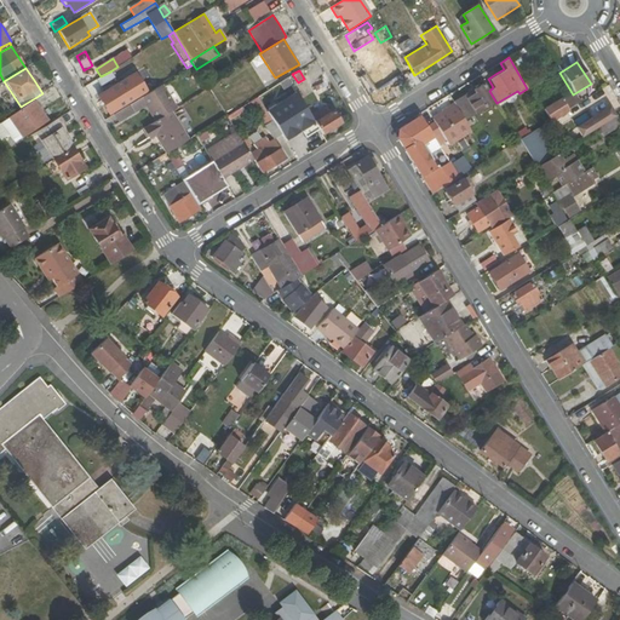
[(114,79),(110,72),(101,76),(97,80),(102,87),(114,79)]
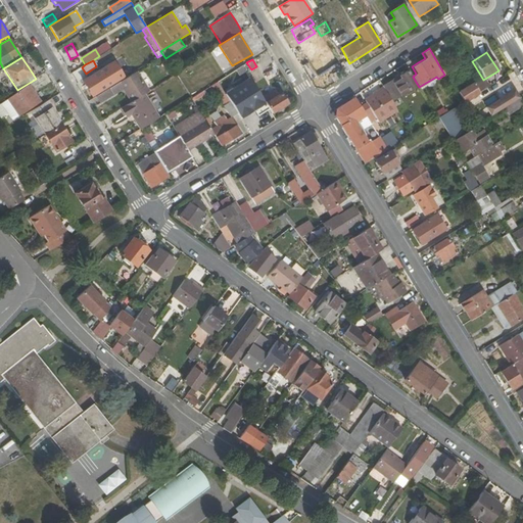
[(245,72),(242,65),(235,70),(239,76),(245,72)]
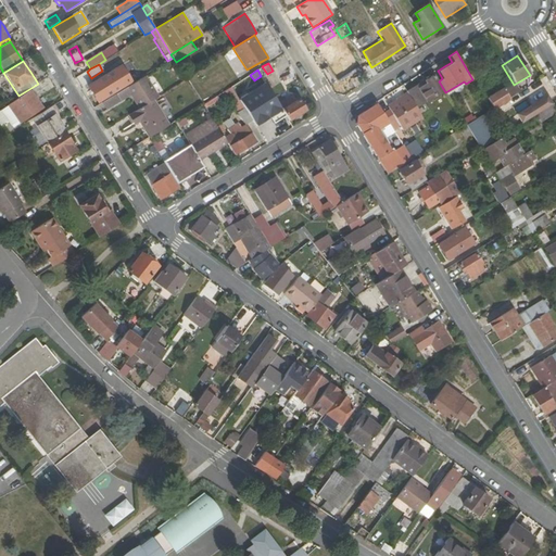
[(101,102),(116,93),(104,75),(87,86),(99,104),(101,102)]
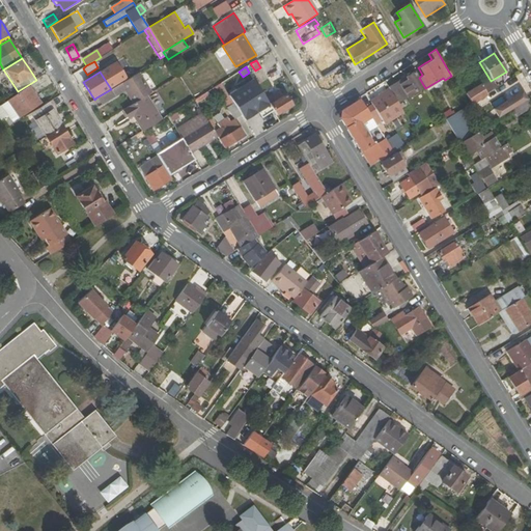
[(147,95),(151,92),(139,72),(119,84),(132,105),(147,95)]
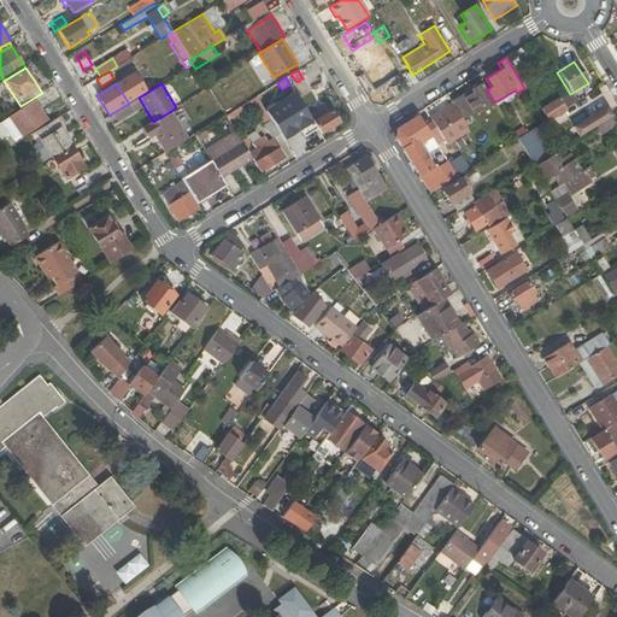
[(450,103),(452,106),(462,121),(491,103),(479,84),(464,93),(450,103)]
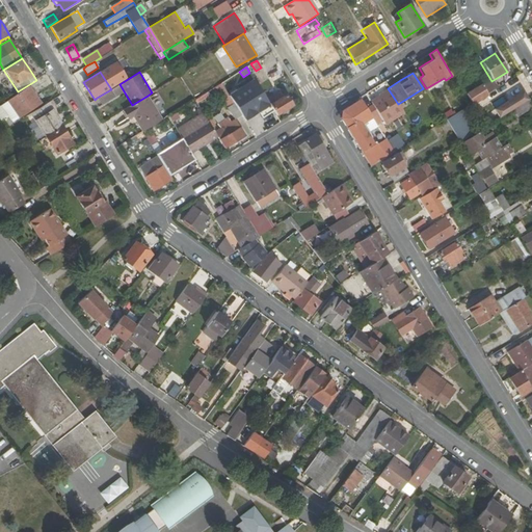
[(236,117),(240,115),(235,106),(227,92),(220,83),(209,90),(216,102),(222,98),(228,107),(227,108),(233,116),(236,117)]
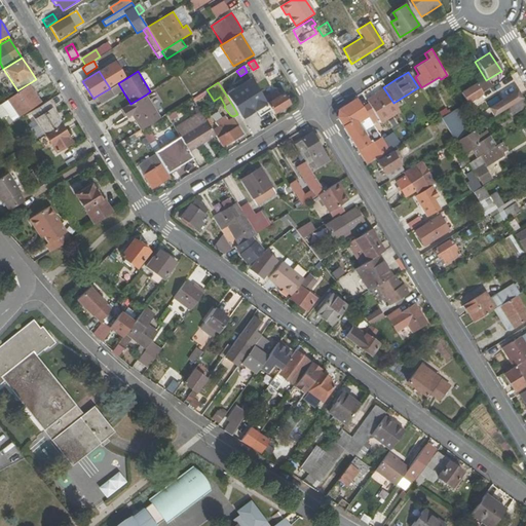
[(460,92),(466,104),(482,95),(475,84),(460,92)]
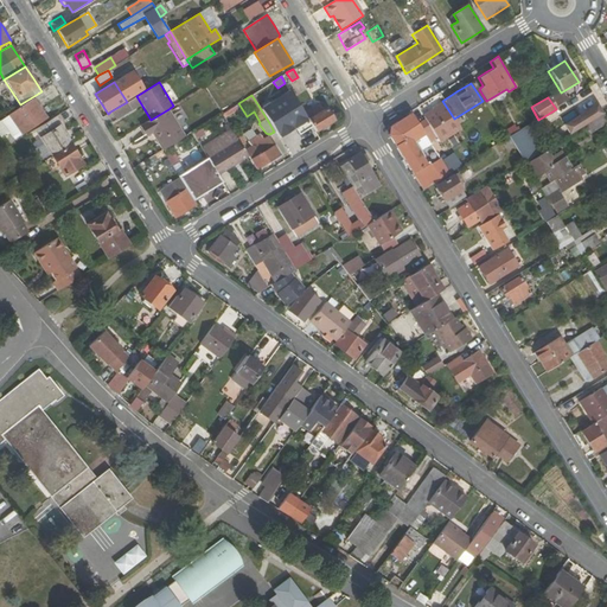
[(40,109),(34,100),(8,116),(20,135),(46,119),(40,109)]
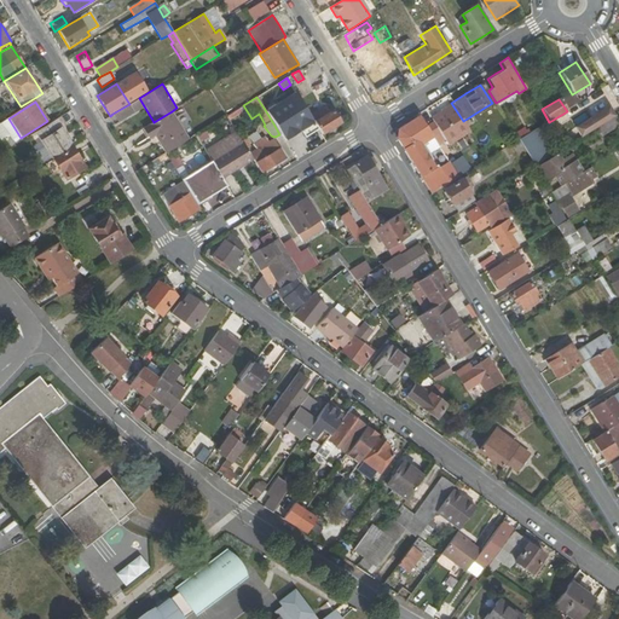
[(264,108),(273,123),(281,119),(272,103),(264,108)]
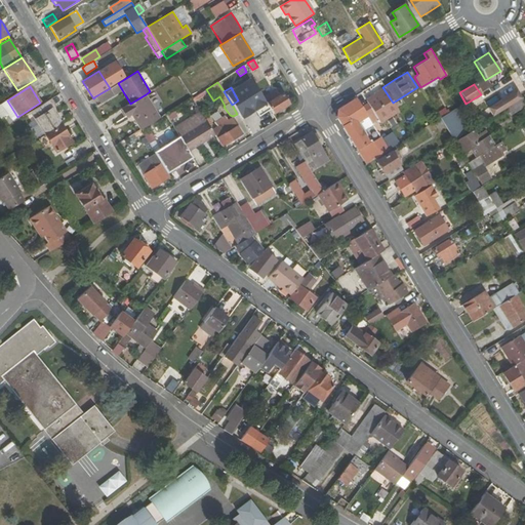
[(115,94),(110,88),(95,96),(101,104),(115,94)]
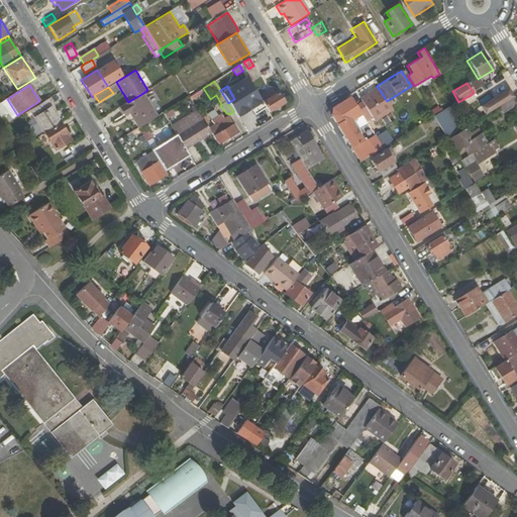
[(355,107),(365,121),(372,117),(374,121),(392,109),(387,101),(379,89),(370,95),(360,100),(363,103),(355,107)]
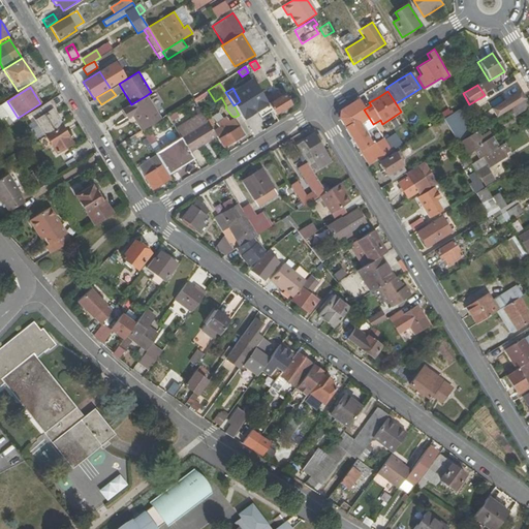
[(206,95),(204,92),(193,99),(195,102),(206,95)]
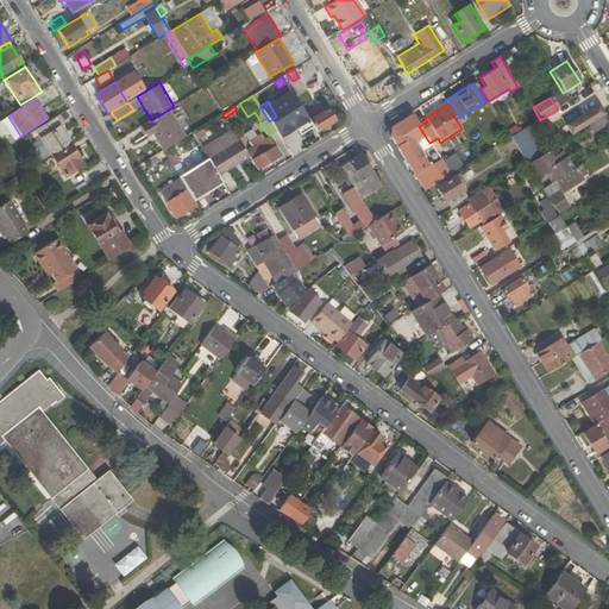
[(308,119),(316,132),(326,126),(336,120),(327,107),(308,119)]
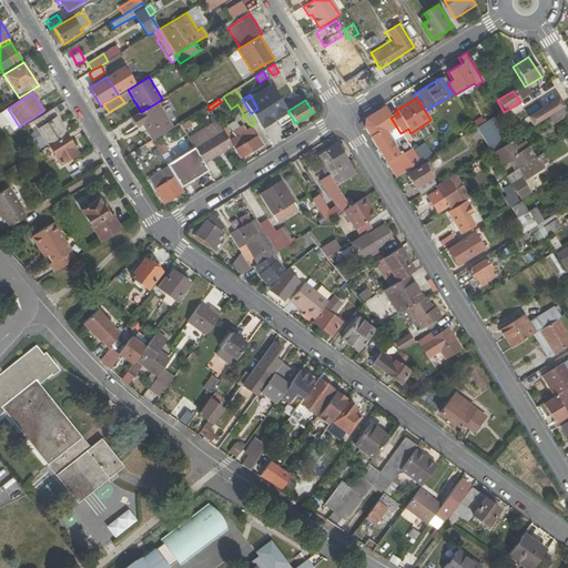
[(527,119),(533,129),(547,120),(564,110),(560,104),(557,100),(527,119)]
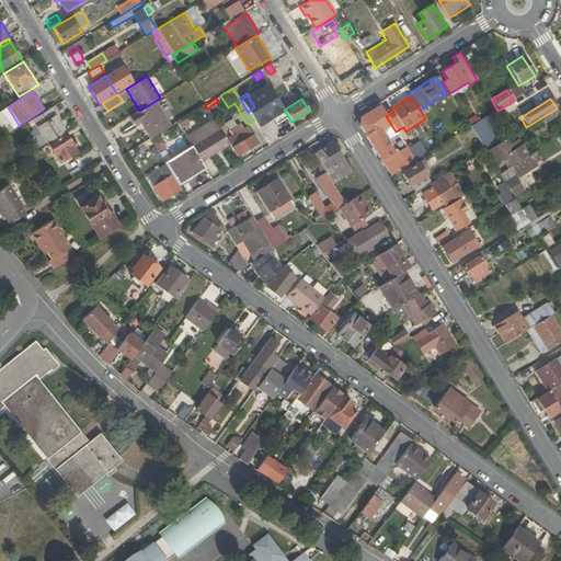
[(171,125),(156,101),(139,111),(128,117),(135,127),(139,125),(148,139),(150,138),(171,125)]
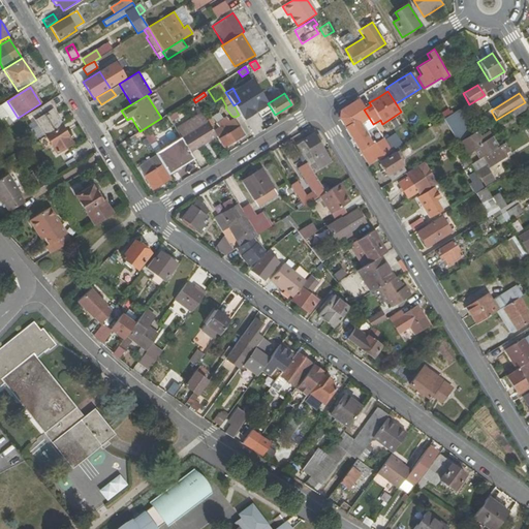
[(253,95),(242,101),(255,124),(260,121),(261,123),(267,119),(273,116),(262,100),(257,103),(253,95)]
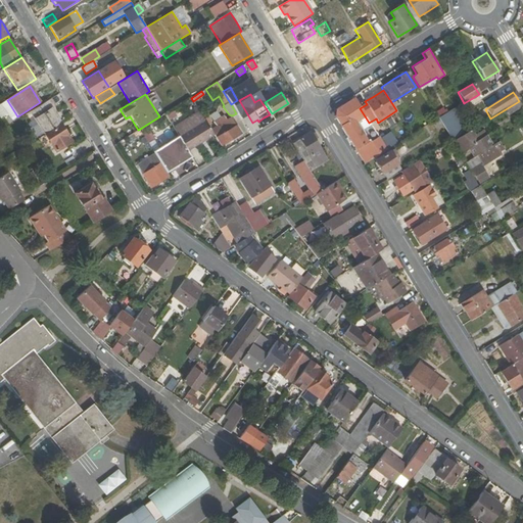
[(55,105),(51,98),(30,112),(43,134),(60,123),(61,123),(56,114),(52,107),(55,105)]
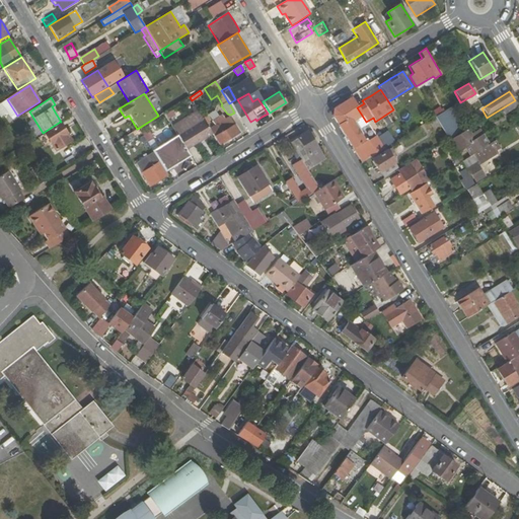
[(340,130),(361,164),(370,158),(384,149),(376,136),(368,141),(366,139),(358,131),(353,123),(362,117),(350,97),(341,103),(331,108),(330,116),(340,130)]
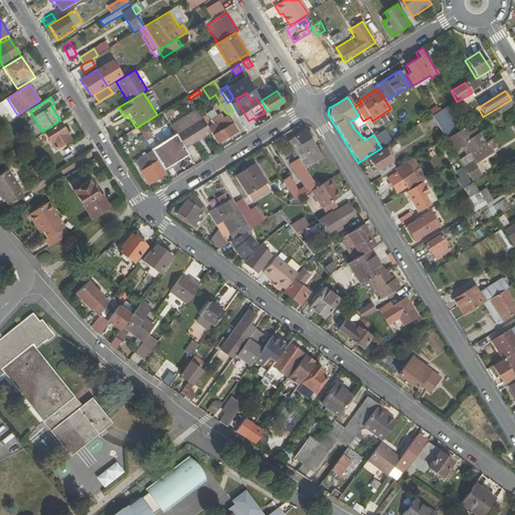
[(514,105),(511,100),(496,109),(499,114),(514,105)]
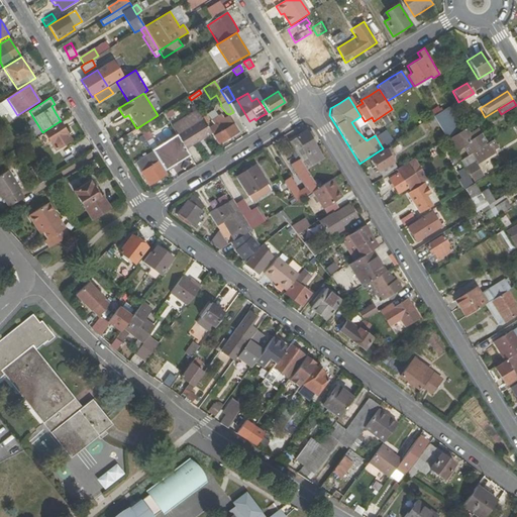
[(429,112),(432,118),(435,116),(441,113),(437,107),(429,112)]
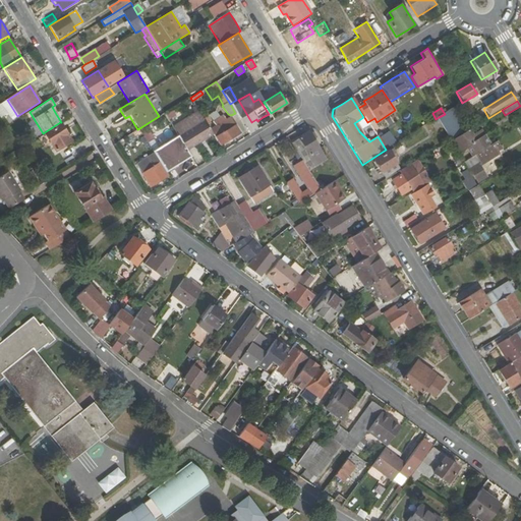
[(178,135),(186,150),(198,141),(212,134),(197,110),(173,125),(178,135)]
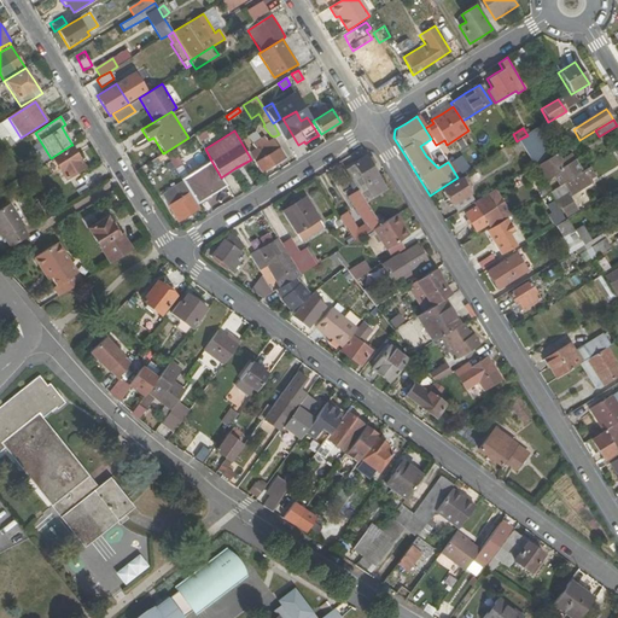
[(528,135),(520,139),(534,161),(547,153),(532,132),(528,135)]
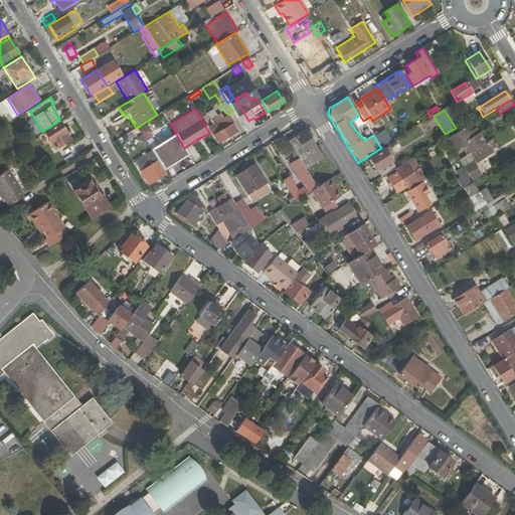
[(212,124),(206,128),(209,133),(216,144),(226,138),(236,132),(226,115),(222,118),(219,114),(210,121),(212,124)]
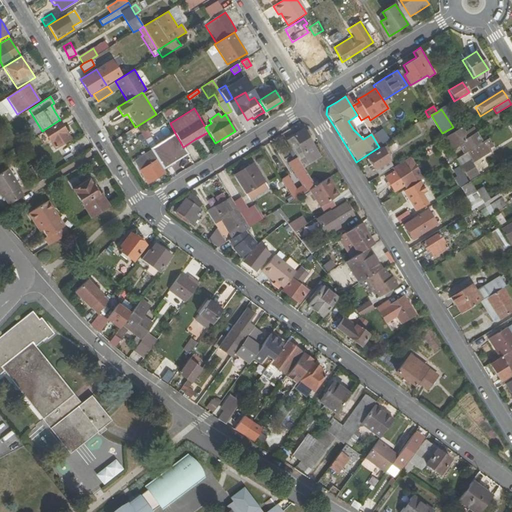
[(426,127),(432,123),(428,117),(422,120),(426,127)]
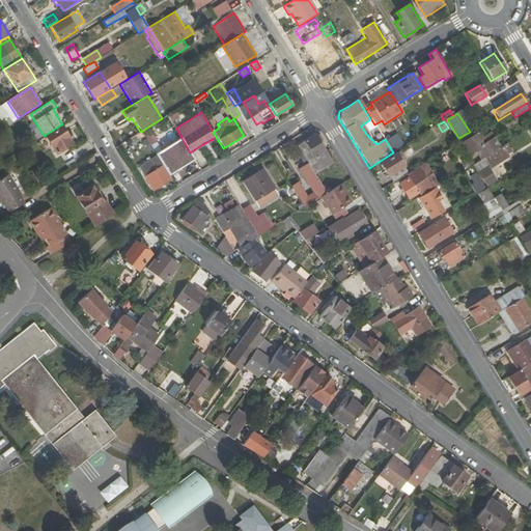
[(61,124),(44,136),(56,155),(74,144),(67,134),(61,124)]
